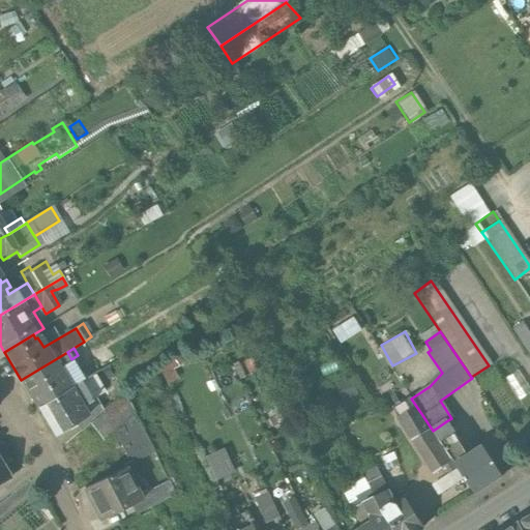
[(67,352),(21,380),(37,408),(76,385),(84,380),(71,359),(67,352)]
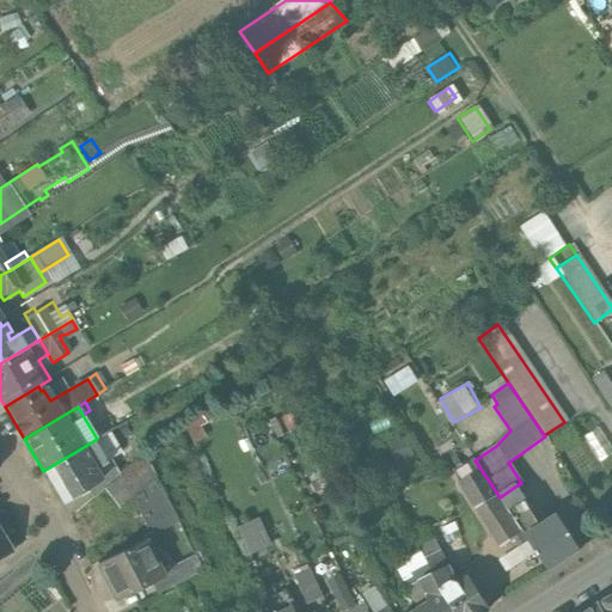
[(87,445),(43,471),(62,503),(86,489),(98,482),(93,472),(102,467),(87,445)]
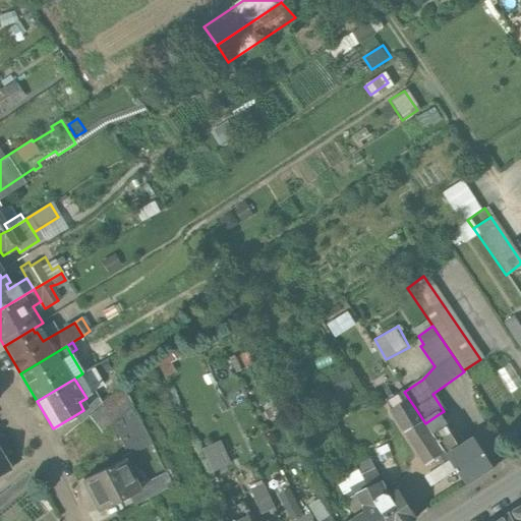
[(103,406),(89,417),(100,430),(114,423),(123,443),(145,431),(123,389),(103,406)]
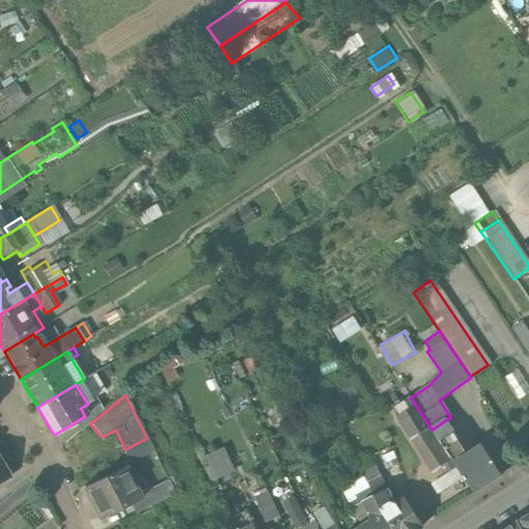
[(409,397),(394,407),(404,422),(419,411),(410,398),(409,397)]
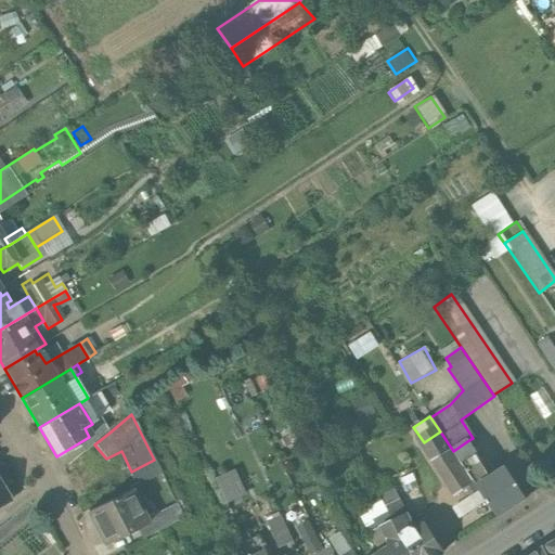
[(92,424),(85,428),(89,437),(78,443),(85,453),(94,444),(110,433),(101,418),(92,424)]
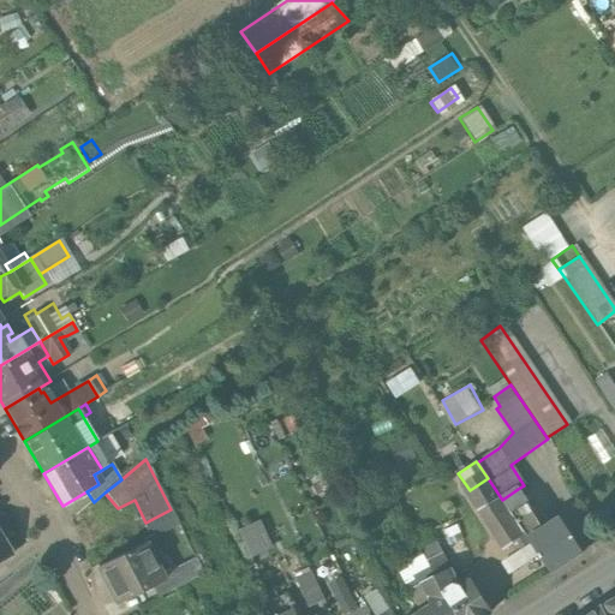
[(502,500),(488,478),(470,490),(466,493),(505,550),(526,536),(502,500)]
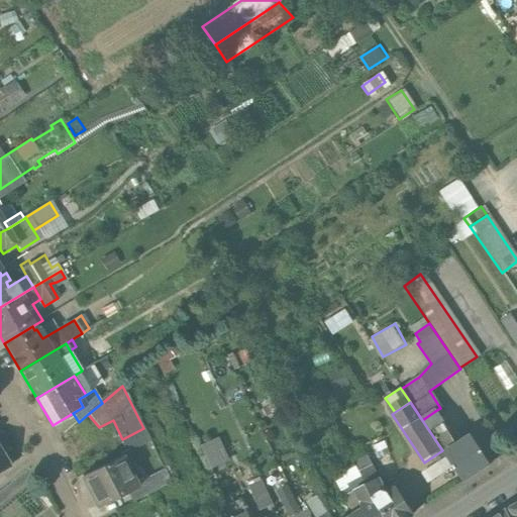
[(471,434),(456,444),(447,431),(448,430),(435,411),(422,420),(442,450),(463,483),(491,464),(471,434)]
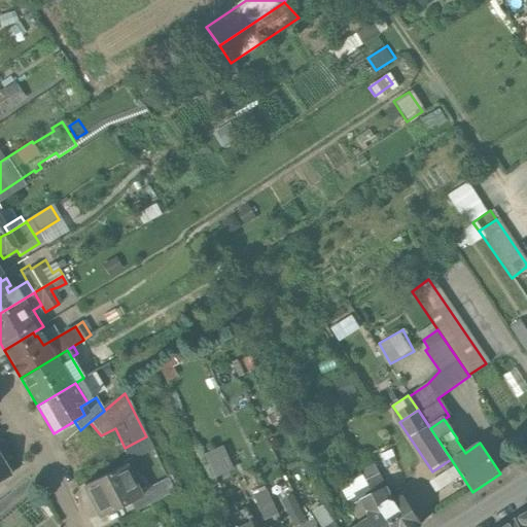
[(146,436),(125,448),(130,457),(120,461),(124,465),(153,450),(146,436)]
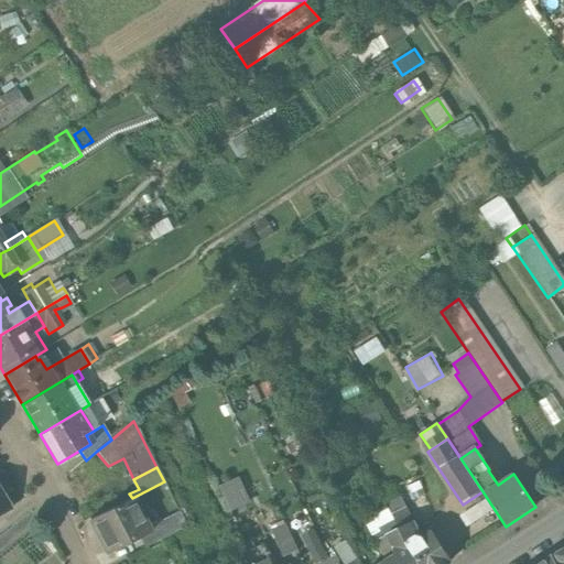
[(242,475),(223,484),(234,509),(253,499),(242,475)]
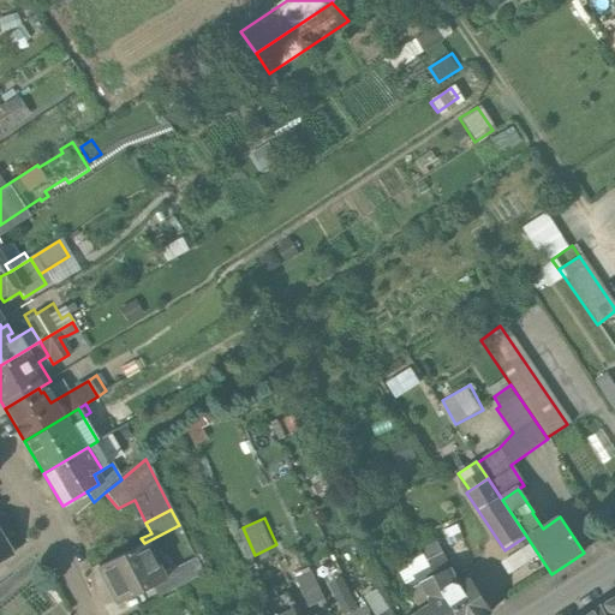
[(0,561),(13,554),(0,533),(0,561)]
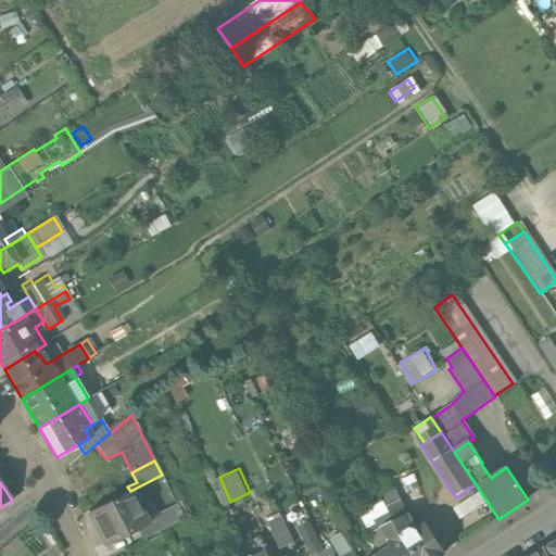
[(392,490),(379,496),(381,498),(393,521),(405,515),(392,490)]
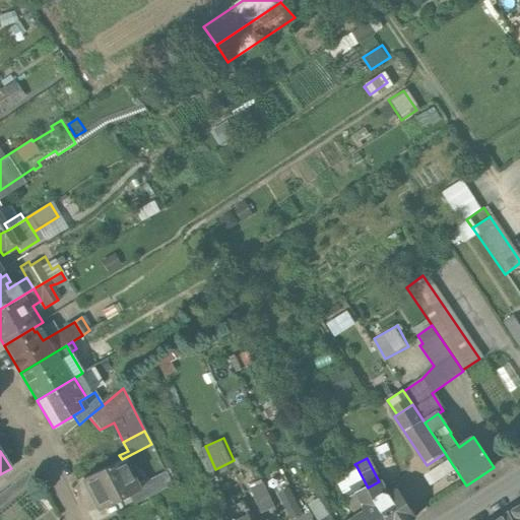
[(122,459),(83,479),(99,510),(129,495),(140,490),(138,486),(134,479),(132,480),(122,459)]
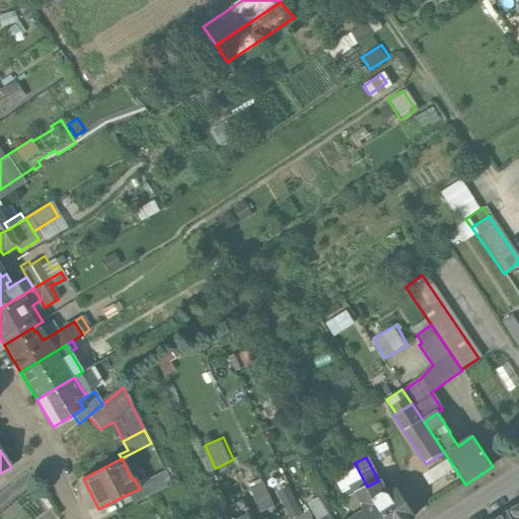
[(356,465),(335,477),(346,498),(357,492),(367,487),(356,465)]
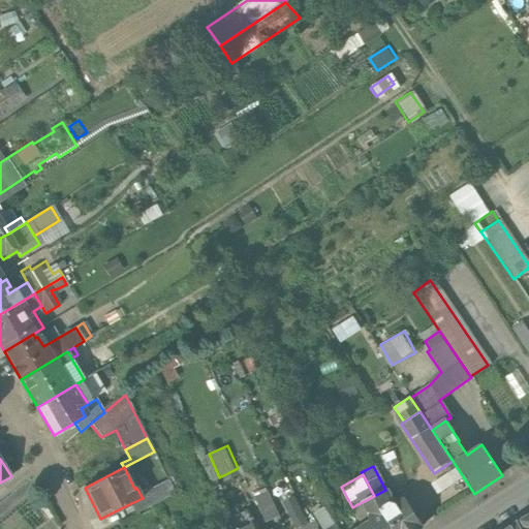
[(168,481),(141,495),(143,498),(131,503),(136,515),(176,495),(168,481)]
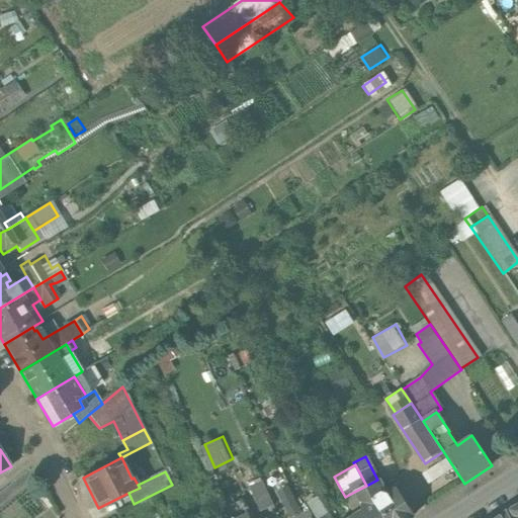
[(396,490),(386,496),(381,494),(382,490),(377,480),(366,486),(372,499),(385,517),(410,517),(415,516),(396,490)]
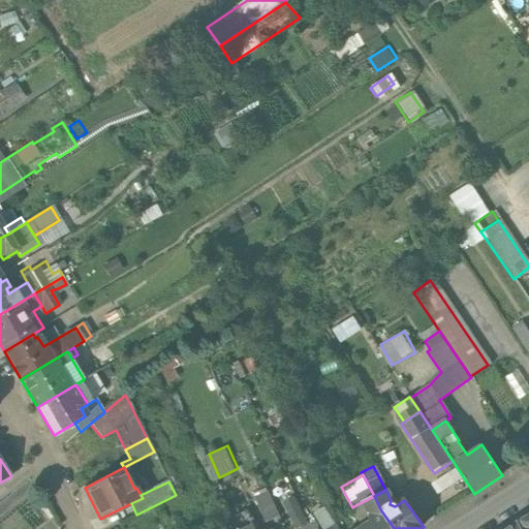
[(267,493),(254,498),(266,523),(278,518),(267,493)]
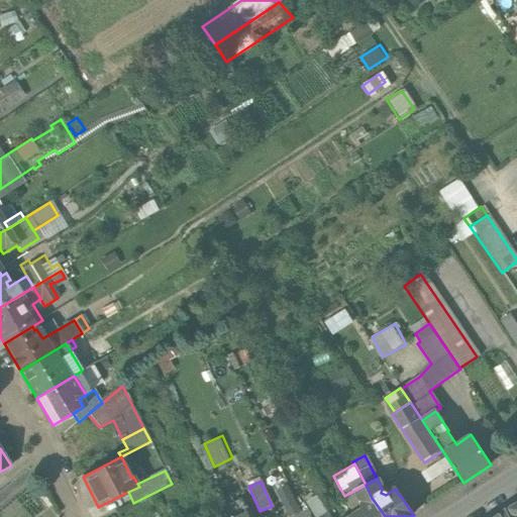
[(290,484),(279,490),(293,516),(304,511),(290,484)]
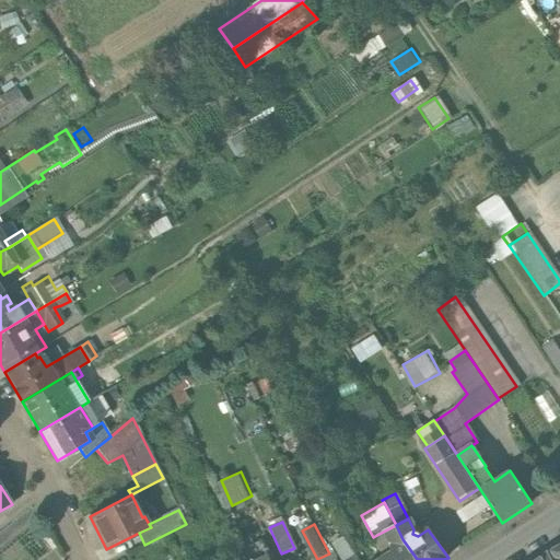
[(392,551),(378,559),(417,559),(403,539),(396,525),(385,531),(393,545),(392,551)]
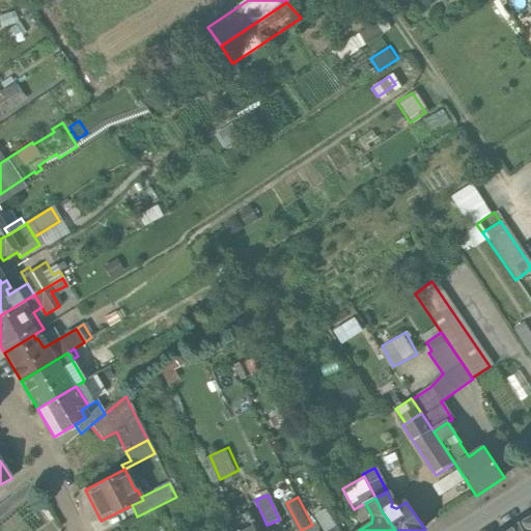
[(318,514),(327,530),(337,525),(328,509),(318,514)]
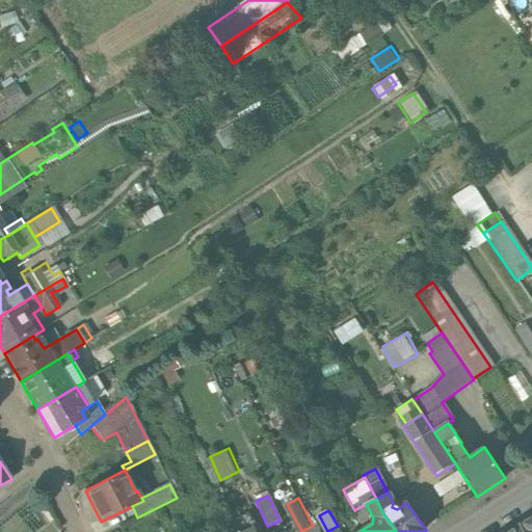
[(247,515),(234,523),(238,531),(246,531),(254,529),(247,515)]
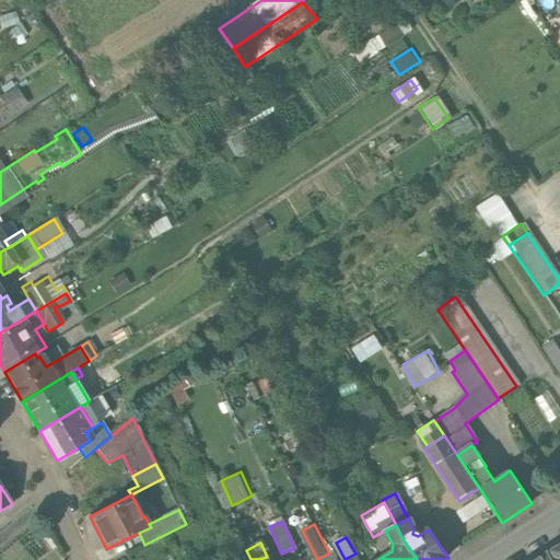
[(559,559),(559,545),(548,553),(552,559),(559,559)]
